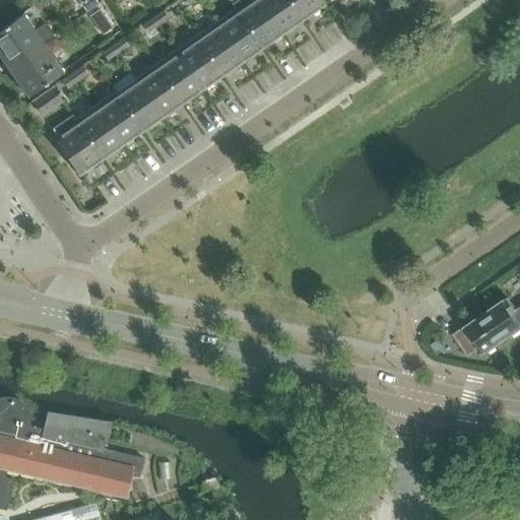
[(281,34),(258,0),(237,0),(232,4),(261,47),(270,41),(272,42),(280,37),(279,35),(281,34)]
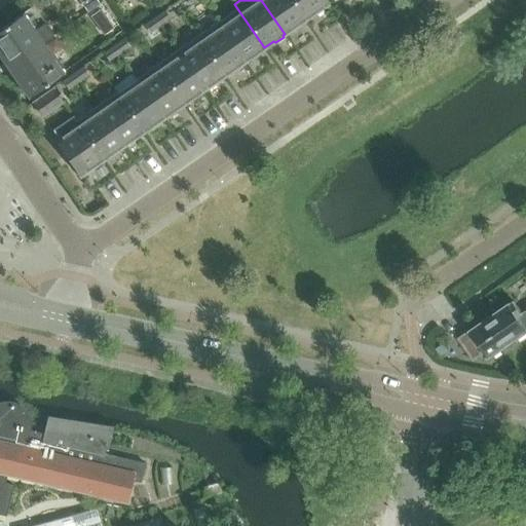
[(305,20),(291,0),(261,0),(285,34),(287,32),(289,33),(296,28),(296,26),(305,20)]
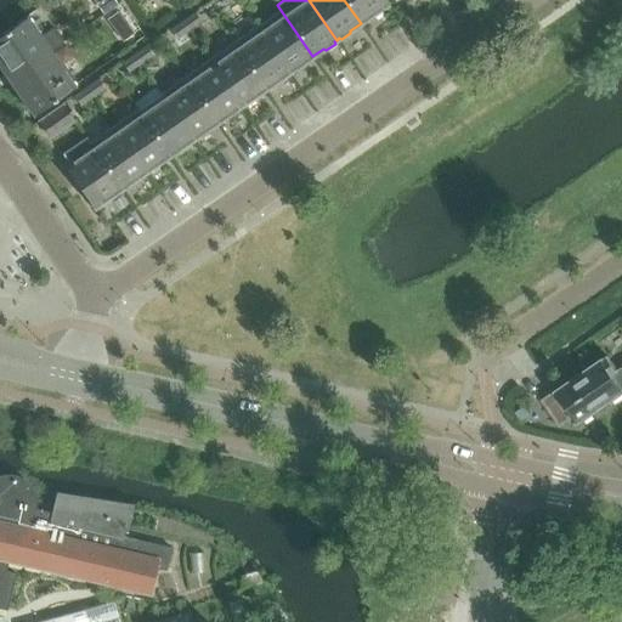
[(385,6),(382,0),(344,0),(361,23),(371,16),(374,17),(383,11),(383,7),(385,6)]
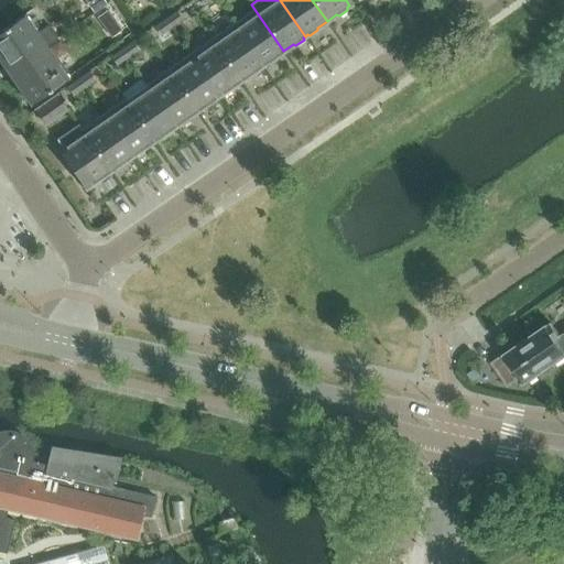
[(283,51),(251,4),(250,4),(253,9),(232,23),(261,66),(263,65),(267,66),(274,61),(274,57),(283,51)]
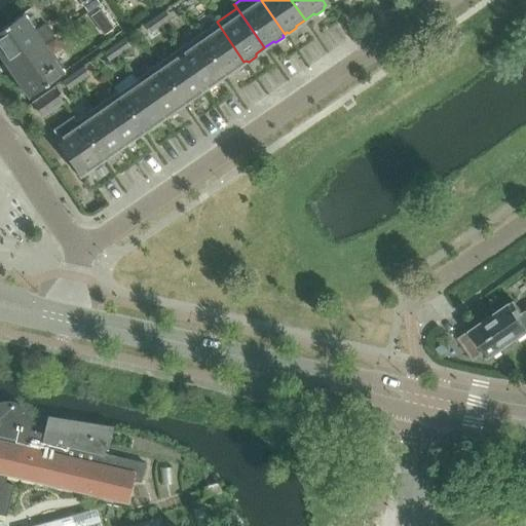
[(100,9),(90,16),(97,26),(107,19),(100,9)]
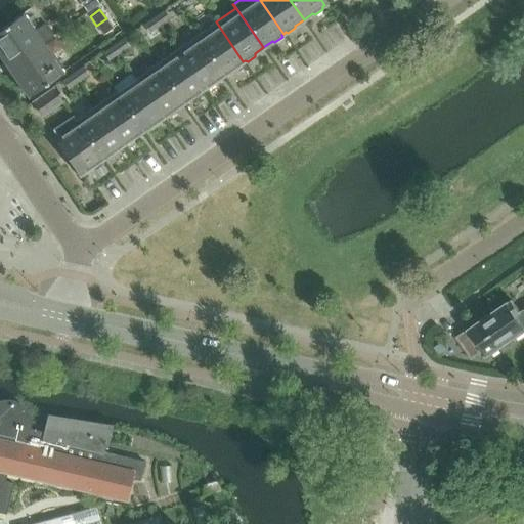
[(159,26),(169,18),(164,11),(154,18),(159,26)]
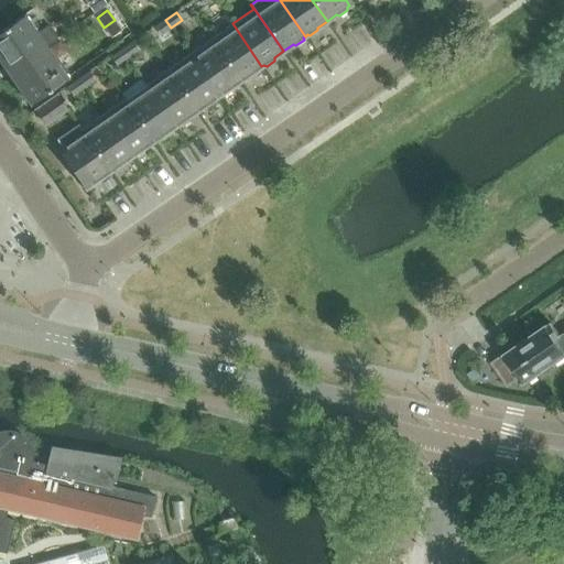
[(23,15),(0,31),(0,61),(30,104),(67,78),(23,15)]
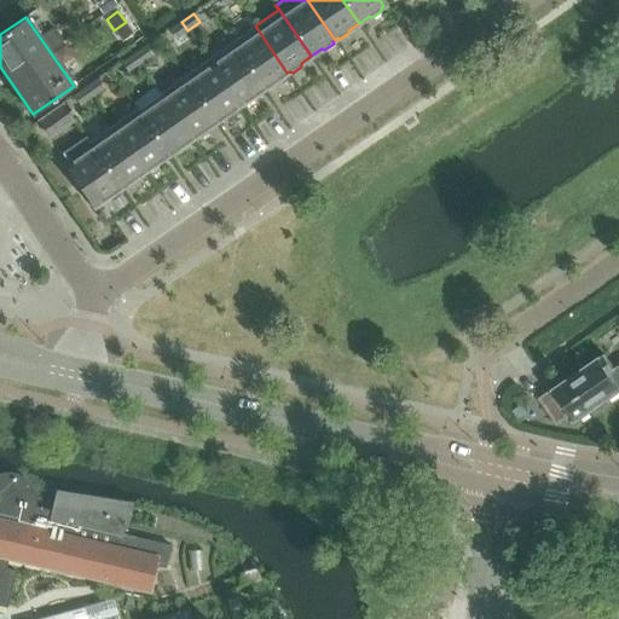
[(175,39),(187,30),(181,22),(169,30),(175,39)]
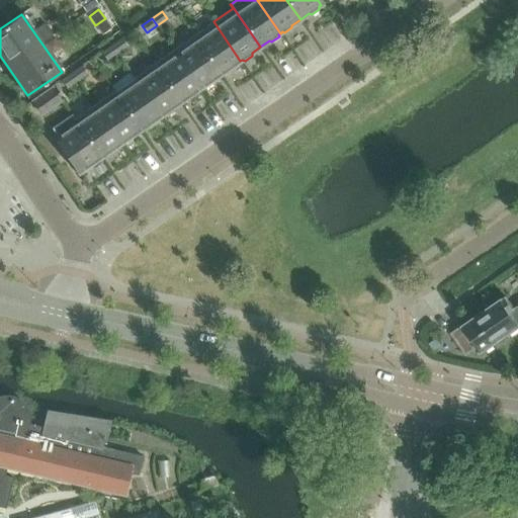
[(240,61),(213,21),(193,35),(221,75),(229,69),(232,70),(239,65),(239,62),(240,61)]
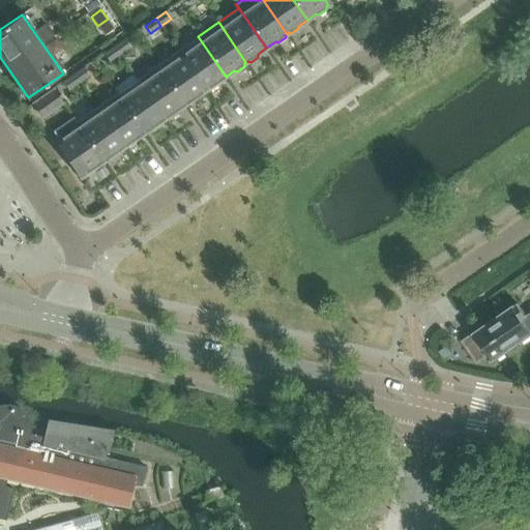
[(226,77),(198,36),(177,51),(205,90),(207,89),(209,90),(217,85),(216,82),(226,77)]
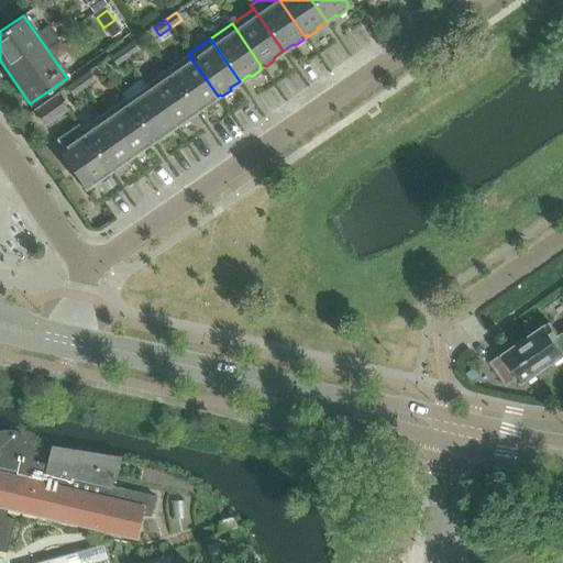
[(127,57),(139,50),(133,42),(122,50),(127,57)]
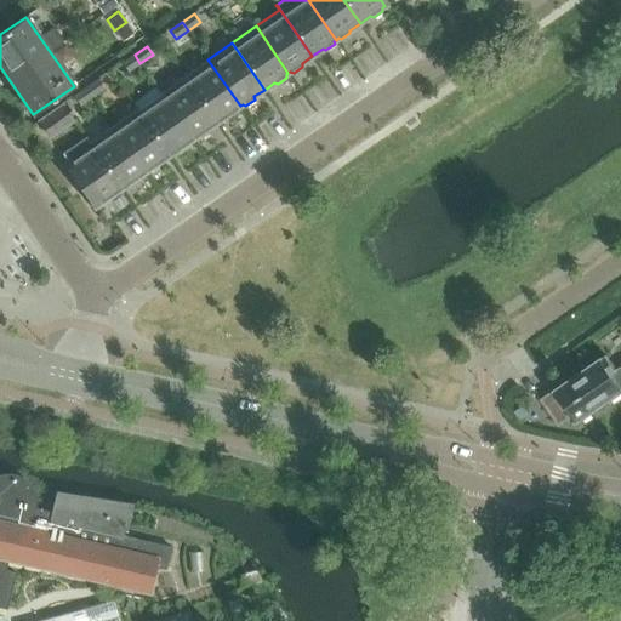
[(127,72),(140,63),(135,55),(123,63),(127,72)]
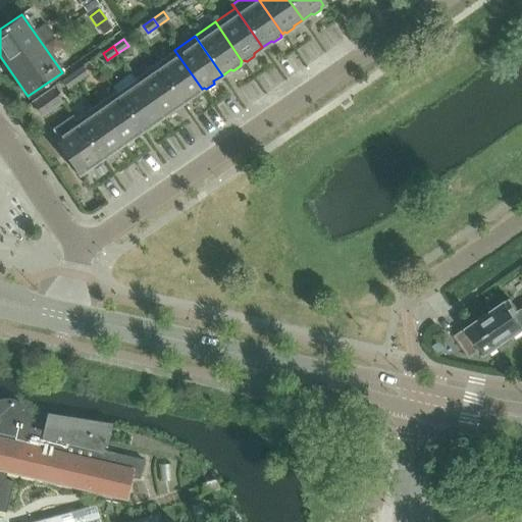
[(202,89),(174,50),(155,64),(181,103),(191,97),(193,98),(201,93),(200,90),(202,89)]
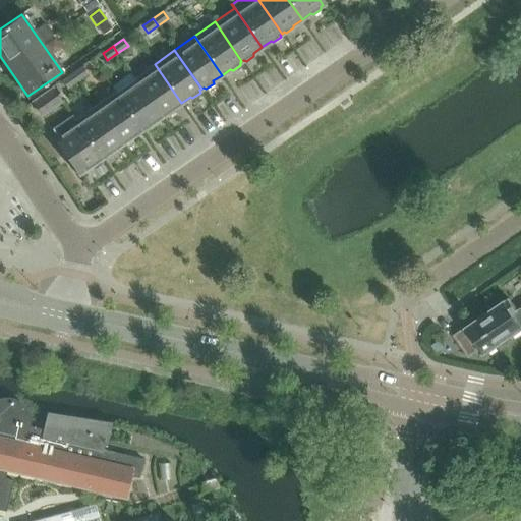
[(181,103),(155,64),(134,77),(162,117),(164,115),(166,116),(173,111),(173,109),(181,103)]
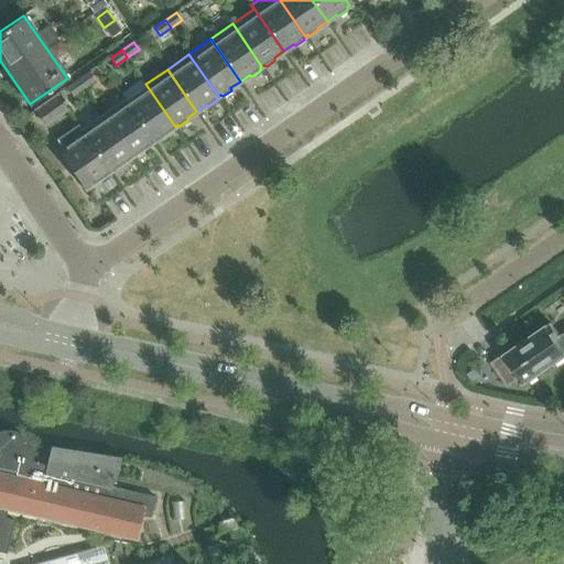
[(84,87),(95,79),(89,72),(78,80),(84,87)]
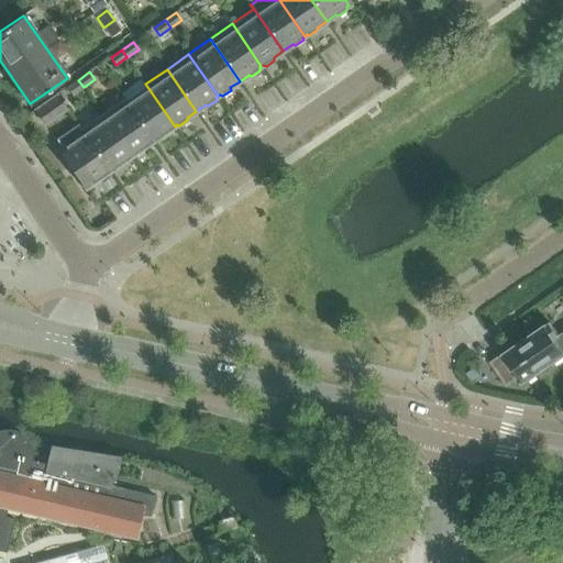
[(73,95),(84,87),(78,80),(67,88),(73,95)]
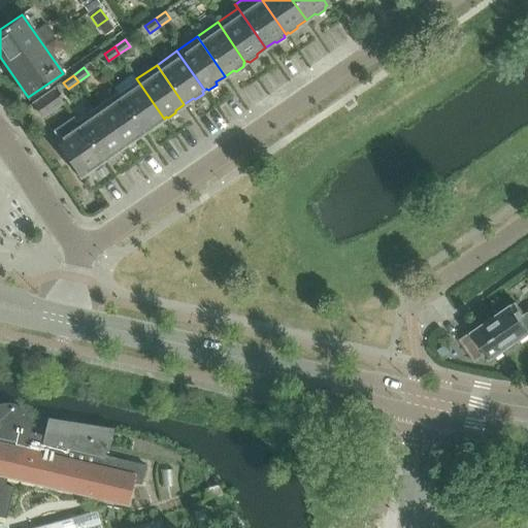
[(164,119),(136,78),(136,79),(138,83),(120,96),(117,92),(116,93),(143,132),(153,126),(155,128),(162,123),(162,120),(164,119)]
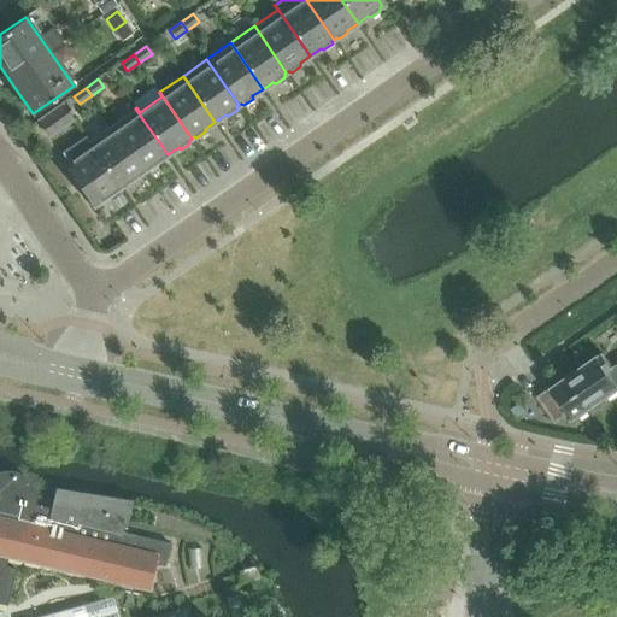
[(50,136),(72,121),(62,104),(39,121),(50,136)]
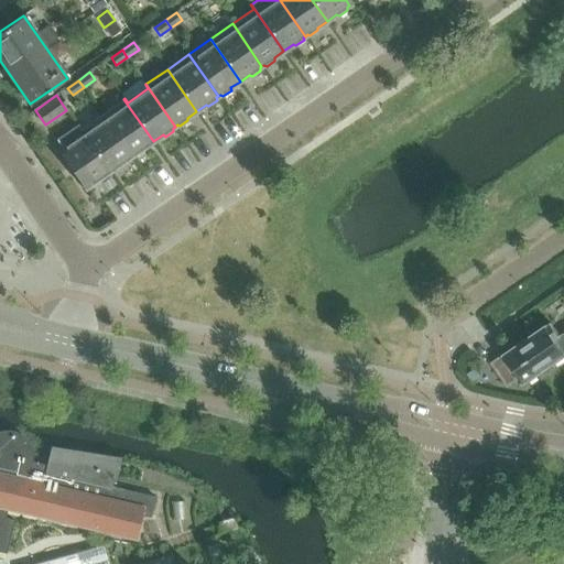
[(153,141),(123,99),(102,115),(131,156),(133,155),(136,156),(144,151),(143,148),(153,141)]
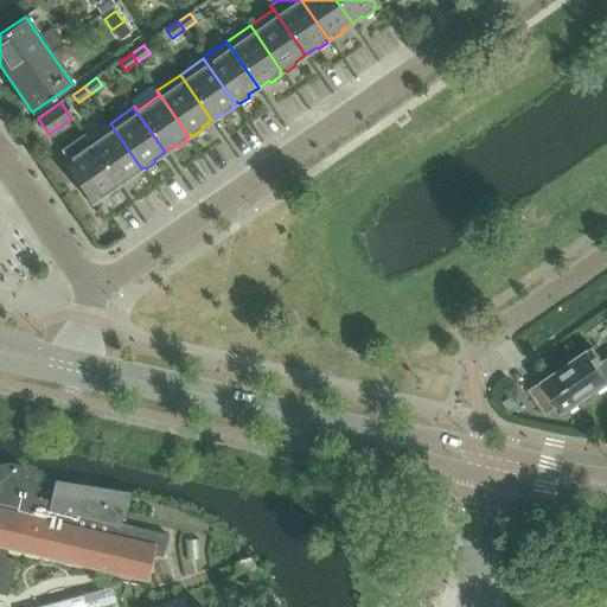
[(141,168),(110,123),(88,139),(84,134),(83,134),(119,185),(128,178),(132,179),(140,173),(139,170),(141,168)]
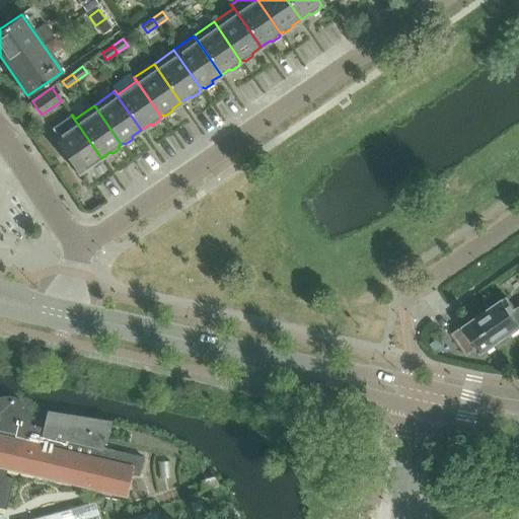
[(101,158),(71,115),(52,129),(57,137),(56,137),(63,146),(59,149),(70,165),(74,163),(80,172),(83,170),(85,171),(92,166),(92,164),(101,158)]
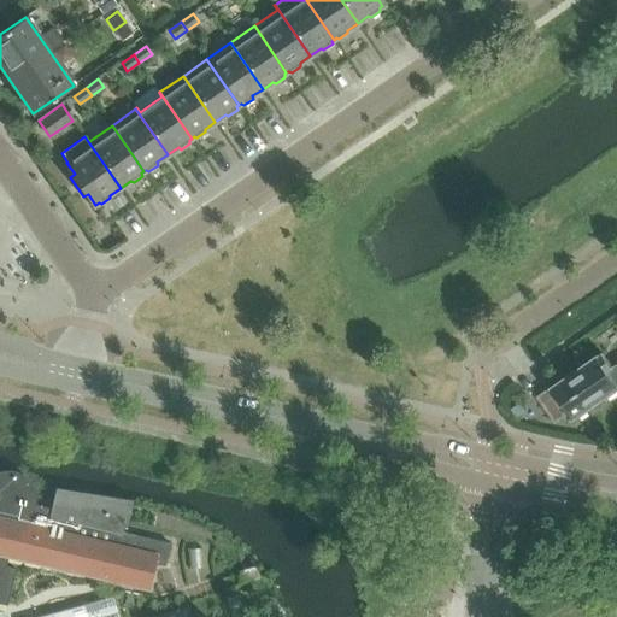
[(616,364),(613,368),(604,354),(599,358),(598,357),(550,391),(545,386),(533,394),(551,419),(563,411),(558,404),(562,401),(574,419),(616,389),(616,364)]
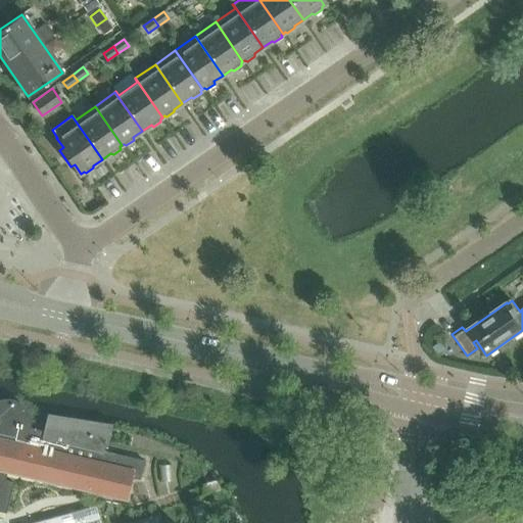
[(441,341),(433,347),(439,357),(447,350),(441,341)]
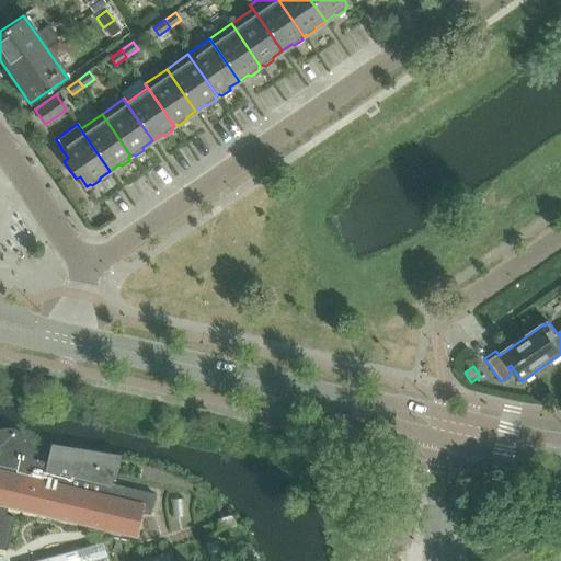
[(155,494),(111,484),(112,480),(114,480),(119,455),(50,444),(46,462),(31,459),(32,453),(31,447),(29,442),(25,437),(21,433),(15,431),(10,428),(3,428),(0,430),(0,549),(6,550),(14,518),(4,516),(7,506),(20,510),(21,511),(21,508),(30,511),(30,512),(31,513),(31,512),(71,522),(70,522),(71,523),(72,522),(92,526),(92,527),(93,527),(133,536),(133,537),(135,537),(140,513),(149,514),(155,494)]
